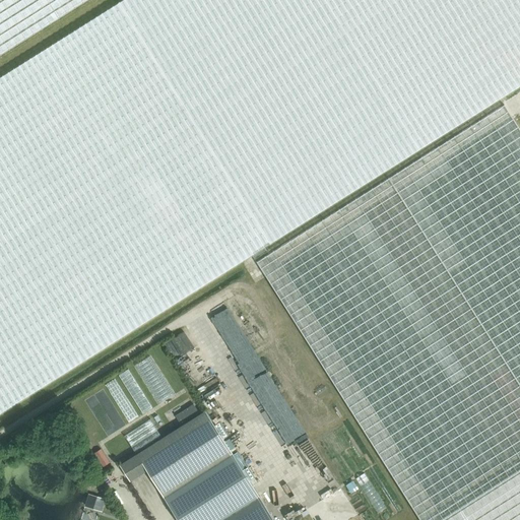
[(519,0),(123,0),(0,77),(0,412),(519,85),(519,0)]
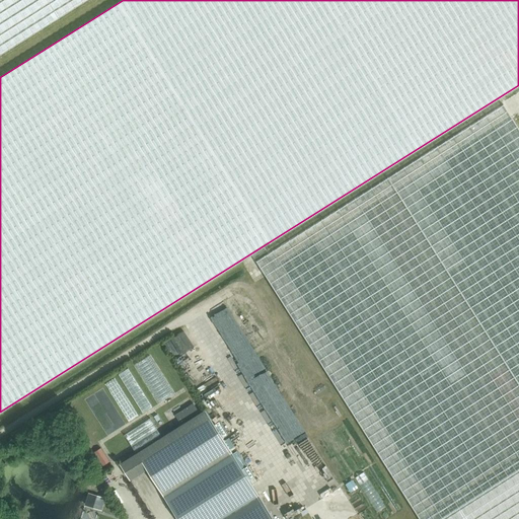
[(0,0),(0,55),(86,0),(0,0)]
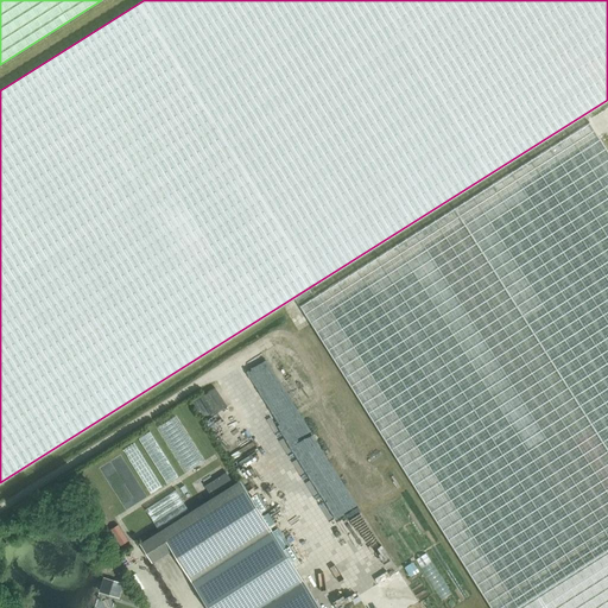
[(515,607),(607,550),(607,153),(591,128),(587,121),(312,295),(309,289),(295,298),(302,310),(308,320),(491,607),(515,607)]
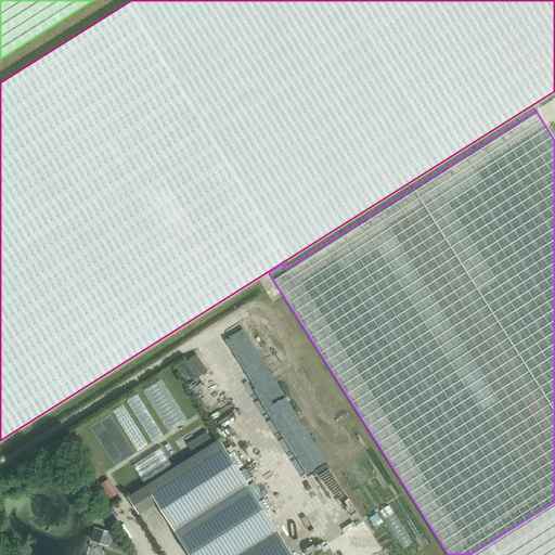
[(319,383),(309,388),(312,394),(322,388),(319,383)]
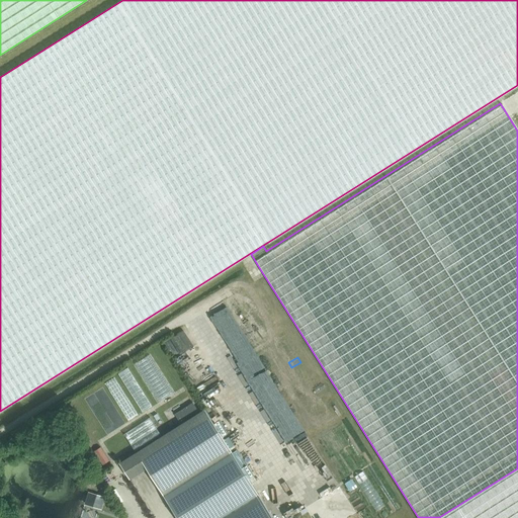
[(229,437),(224,440),(223,438),(227,435),(218,422),(213,424),(204,410),(119,464),(128,480),(146,468),(176,517),(272,517),(264,505),(249,480),(253,478),(246,466),(242,468),(230,449),(234,446),(229,437)]
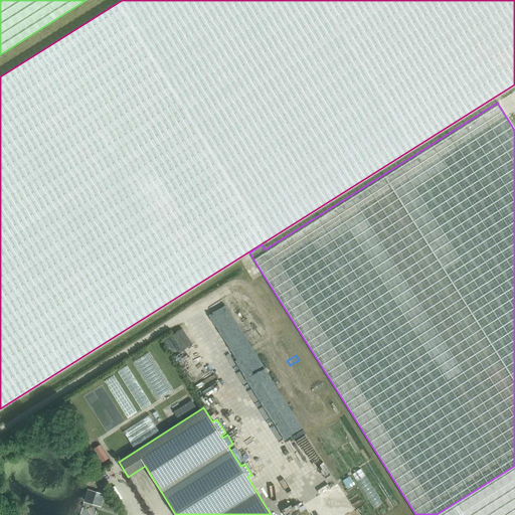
[(123,433),(134,449),(159,433),(149,415),(123,433)]
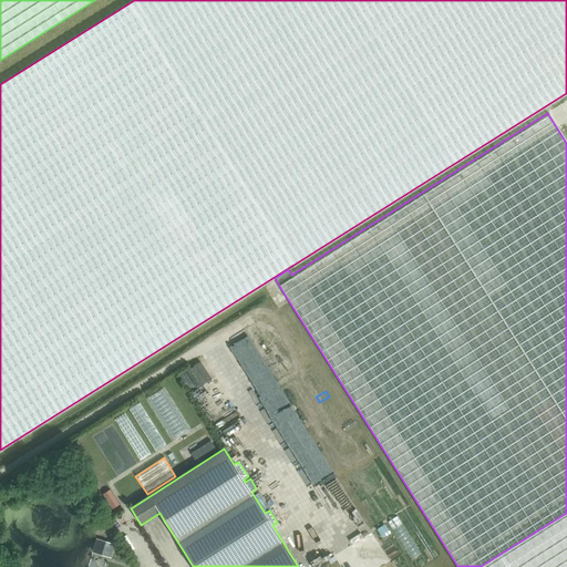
[(313,473),(317,478),(333,470),(330,464),(313,473)]
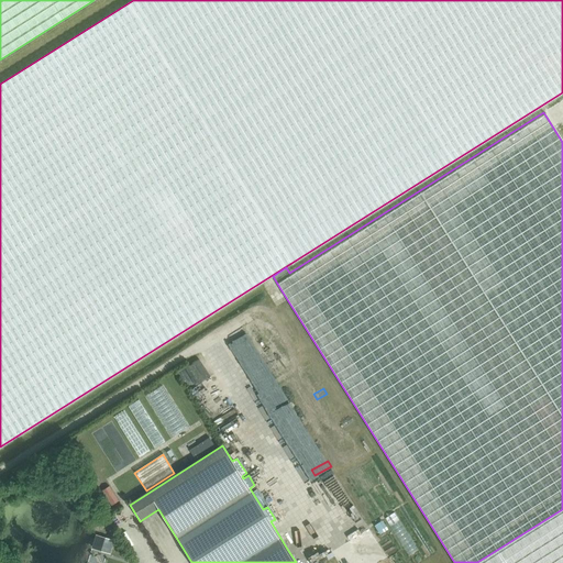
[(562,562),(562,509),(477,562),(562,562)]
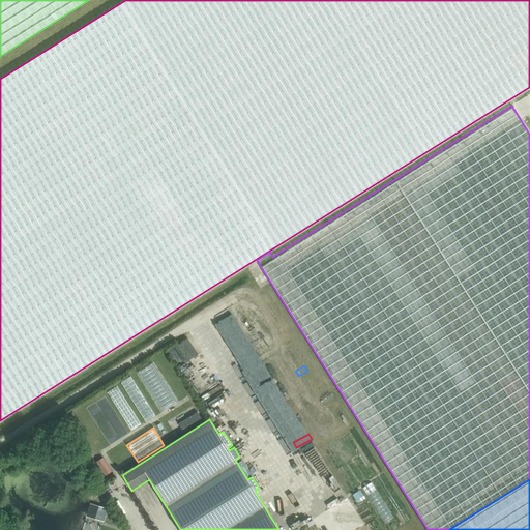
[(127,521),(131,518),(116,495),(112,498),(127,521)]
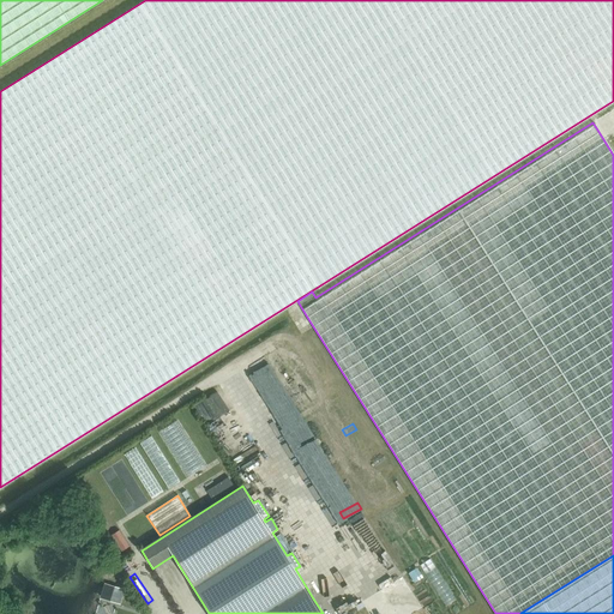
[(390,575),(377,581),(380,588),(393,583),(390,575)]
